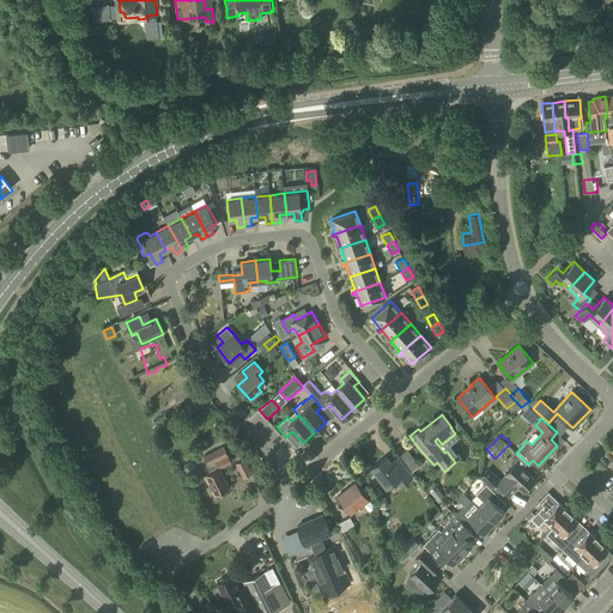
[(214,496),(229,487),(219,468),(231,462),(224,447),(204,456),(207,465),(206,466),(210,473),(204,475),(214,496)]
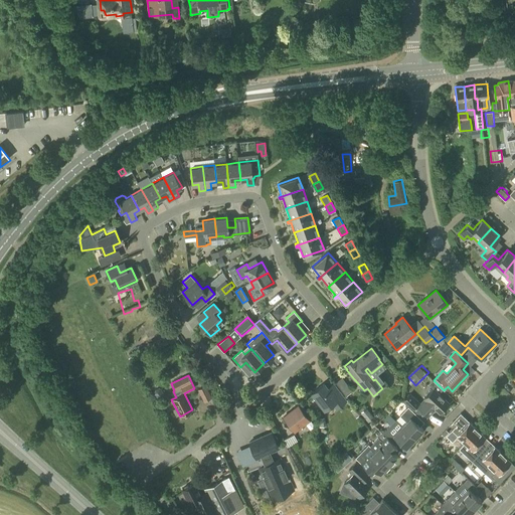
[(346,396),(352,391),(342,377),(335,382),(346,396)]
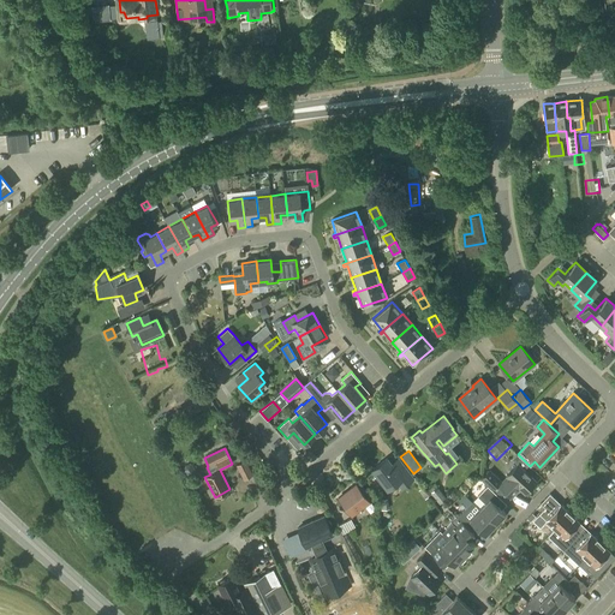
[(398,472),(387,458),(372,469),(387,489),(396,482),(401,488),(413,479),(405,467),(398,472)]
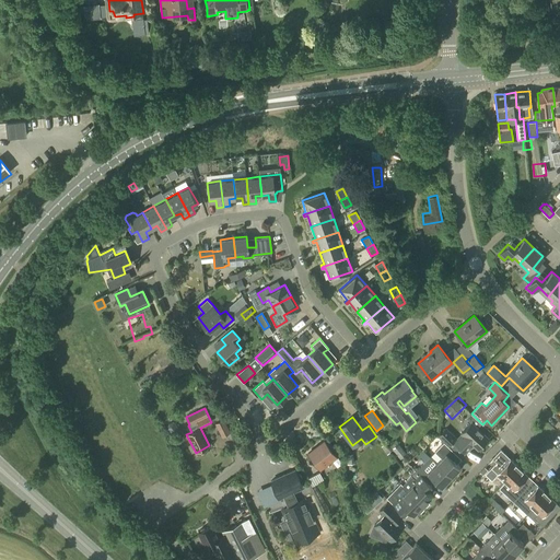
[(222,436),(230,432),(223,420),(216,423),(222,436)]
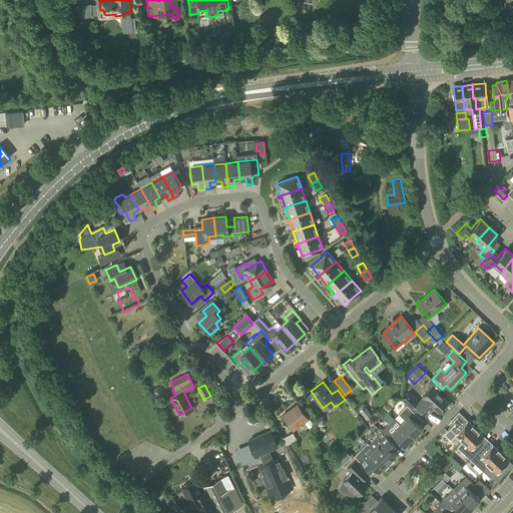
[(432,387),(418,401),(408,392),(401,400),(407,405),(411,409),(415,405),(427,416),(435,408),(437,411),(447,401),(432,387)]
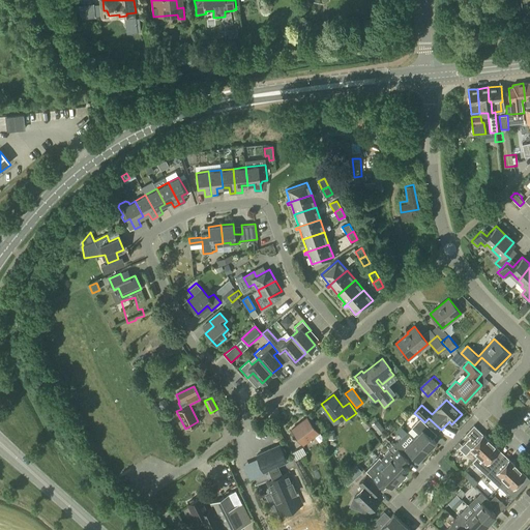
[(323,441),(318,433),(306,417),(291,429),(302,444),(312,437),(318,445),(323,441)]
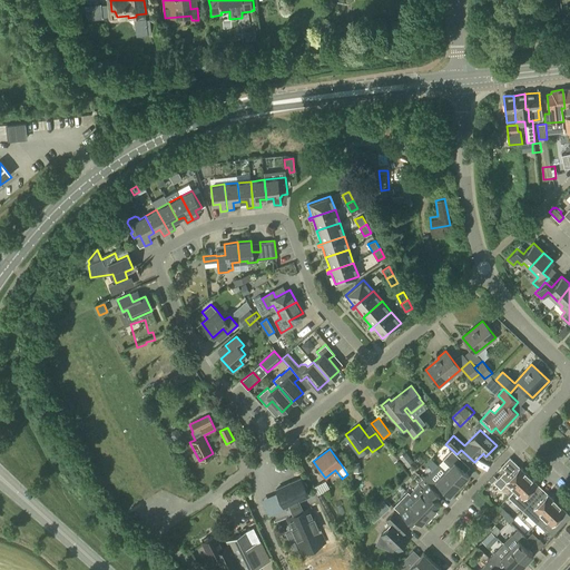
[(459,485),(469,475),(458,465),(462,460),(457,454),(452,450),(442,460),(449,467),(444,471),(459,485)]
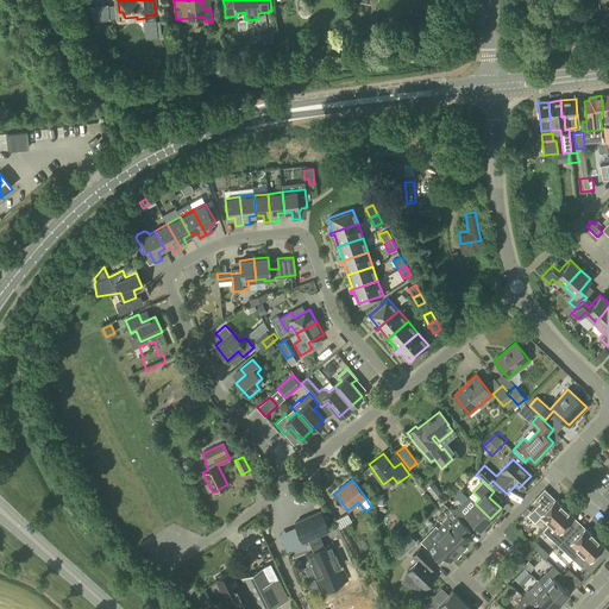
[(434,500),(443,494),(433,483),(426,489),(434,500)]
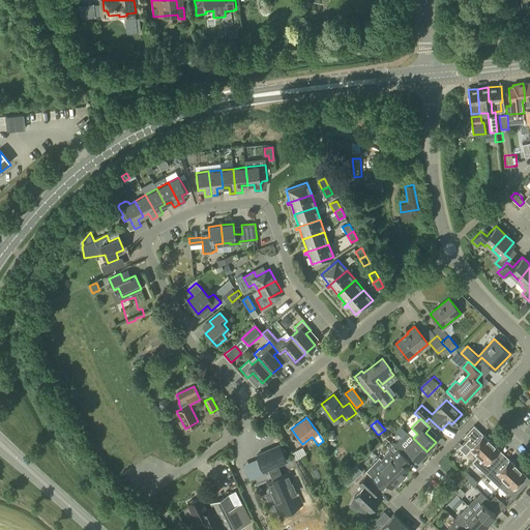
[(478,455),(492,442),(477,429),(465,442),(470,447),(471,448),(470,450),(475,455),(477,454),(478,455)]
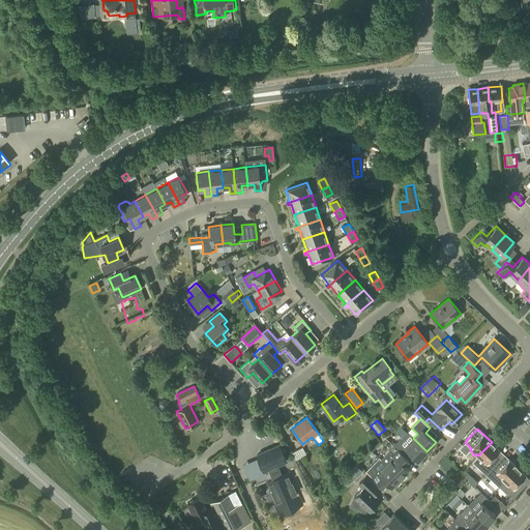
[(393,445),(403,454),(407,449),(418,460),(427,451),(413,438),(407,432),(393,445)]
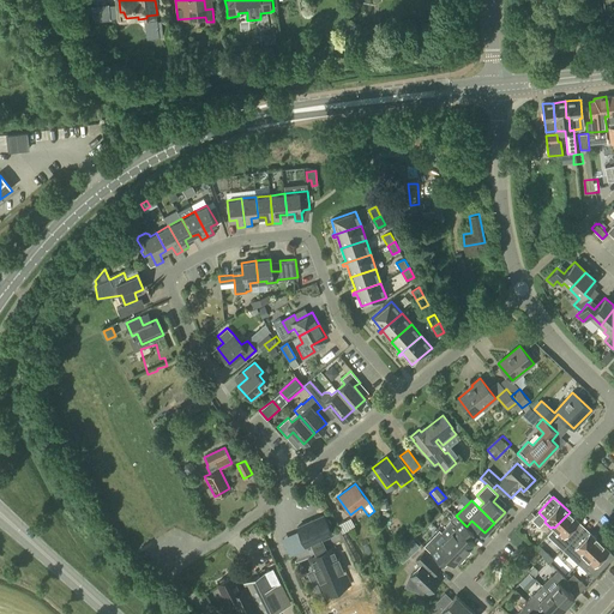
[(563,549),(576,535),(571,530),(579,521),(570,512),(554,528),(547,535),(563,549)]
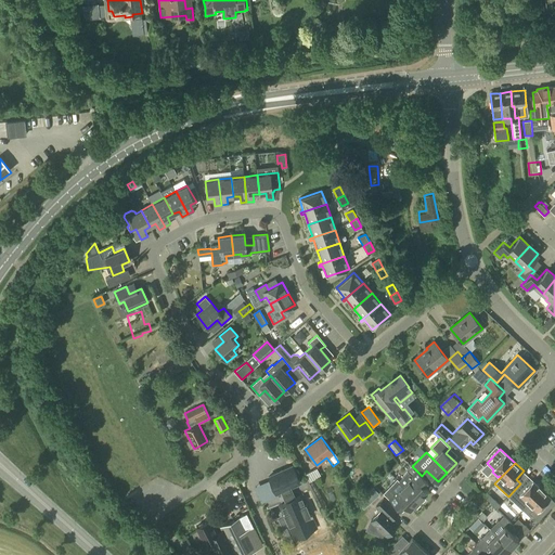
[(318,539),(313,530),(315,529),(300,495),(295,498),(291,487),(299,482),(292,466),(268,476),(276,494),(281,492),(285,502),(280,504),(295,539),(302,536),(306,544),(318,539)]
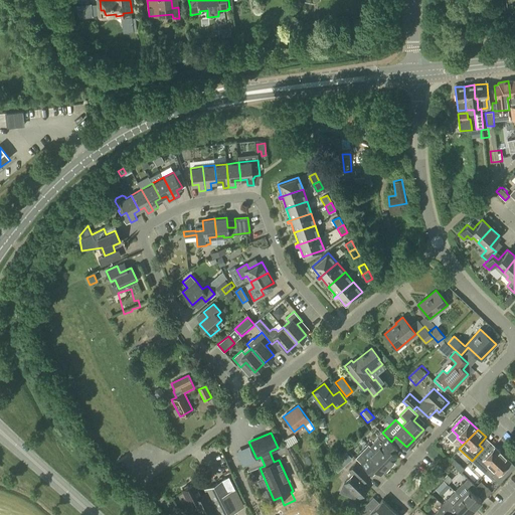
[(387,446),(391,442),(382,433),(369,447),(389,465),(397,456),(392,451),(387,446)]
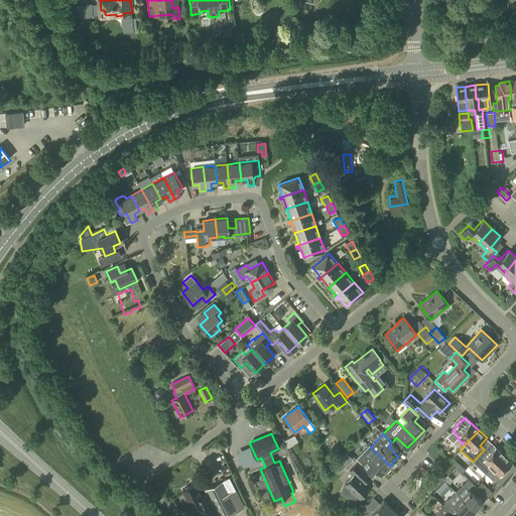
[(287,439),(290,447),(301,443),(298,435),(287,439)]
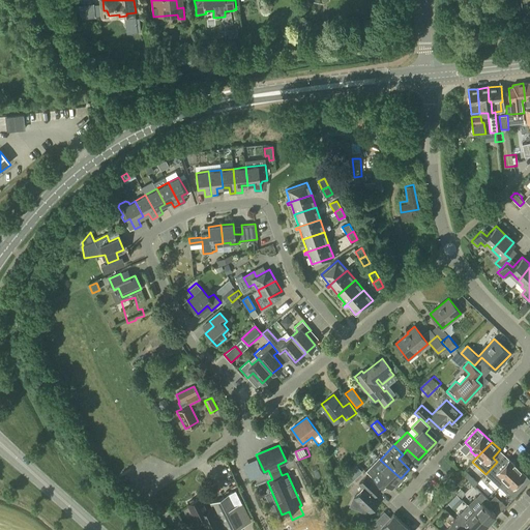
[(498,487),(518,467),(509,459),(501,466),(497,462),(486,474),(498,487)]
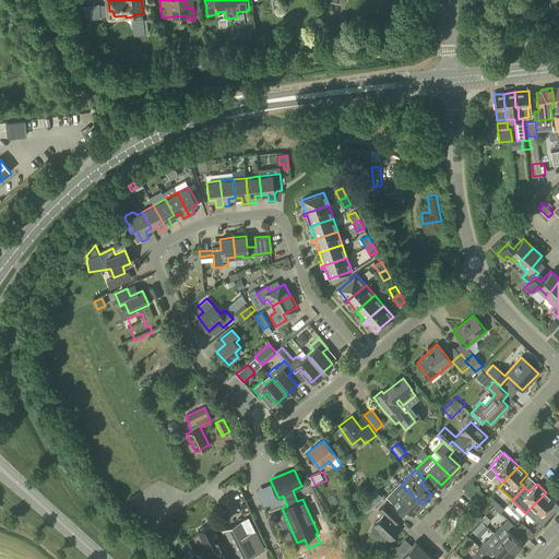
[(413,514),(423,504),(401,485),(388,499),(405,515),(409,511),(413,514)]
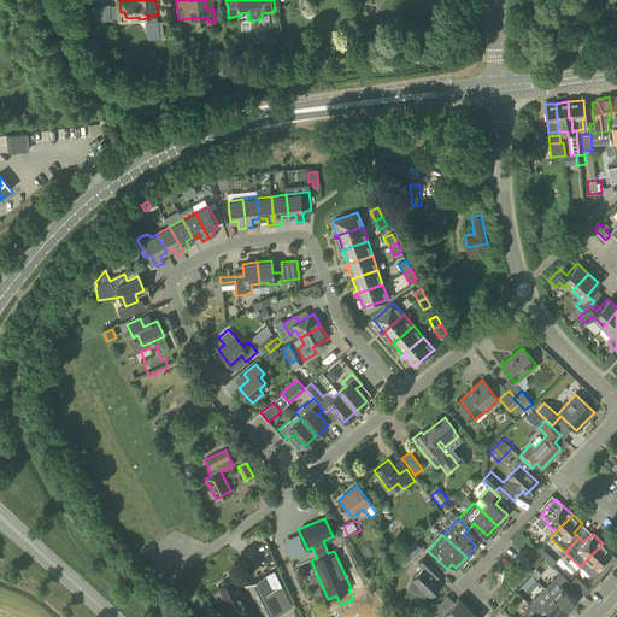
[(603,544),(580,566),(586,573),(588,570),(598,579),(610,565),(605,560),(612,552),(610,550),(612,547),(607,542),(604,545),(603,544)]
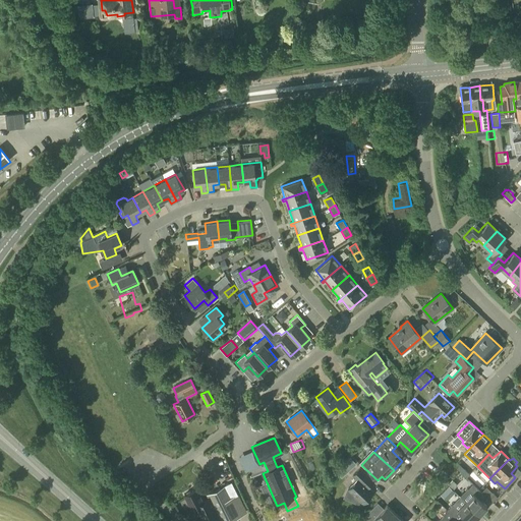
[(338,478),(346,470),(342,465),(333,473),(338,478)]
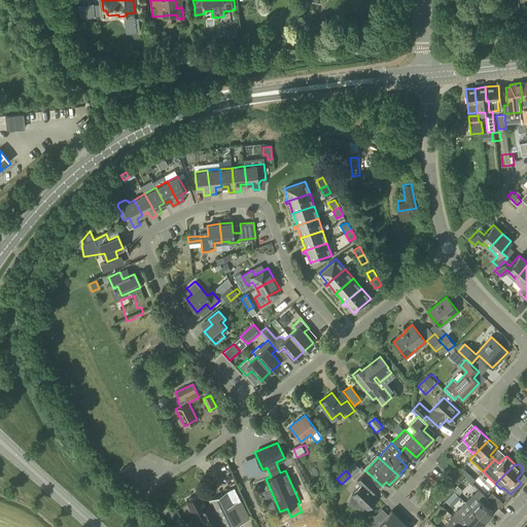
[(377,497),(372,493),(378,487),(363,473),(357,481),(361,485),(352,494),(351,493),(347,503),(363,511),(365,508),(366,510),(377,497)]
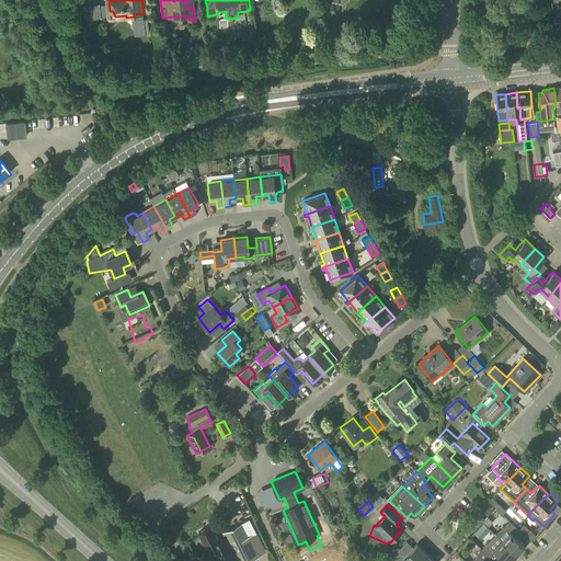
[(212,525),(198,533),(206,549),(207,548),(212,546),(216,554),(218,553),(220,560),(248,560),(259,556),(249,536),(255,531),(249,519),(242,523),(227,530),(224,533),(226,537),(219,540),(212,525)]
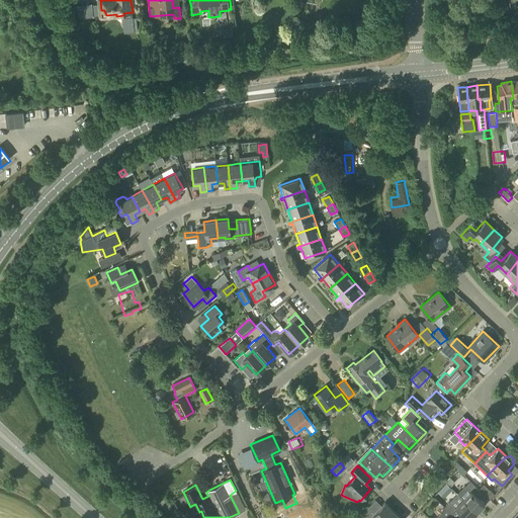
[(462,499),(477,512),(485,503),(478,497),(482,492),(479,489),(470,481),(465,486),(464,486),(457,494),(462,498),(462,499)]
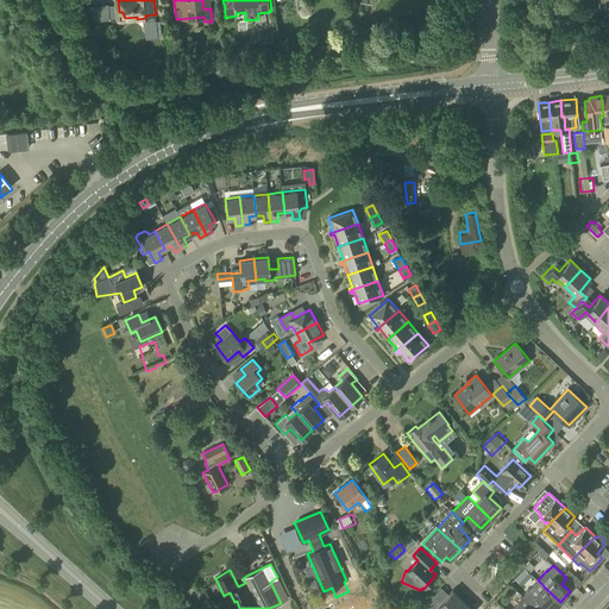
[(569,569),(563,575),(566,578),(576,588),(581,582),(569,569)]
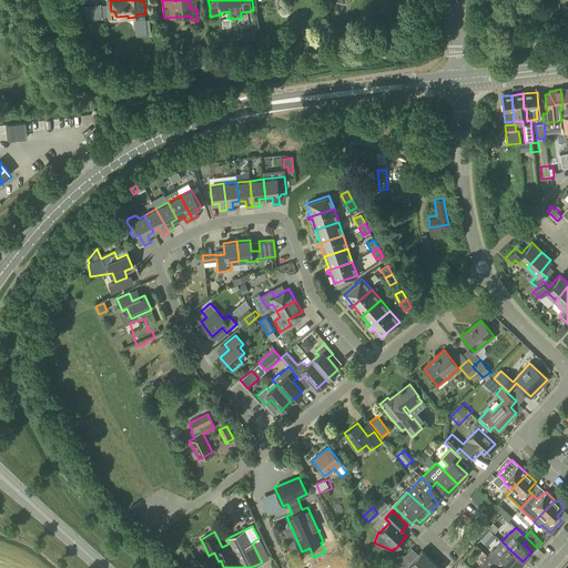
[(510,567),(515,567),(523,561),(507,547),(498,556),(493,550),(487,556),(498,566),(503,560),(510,567)]
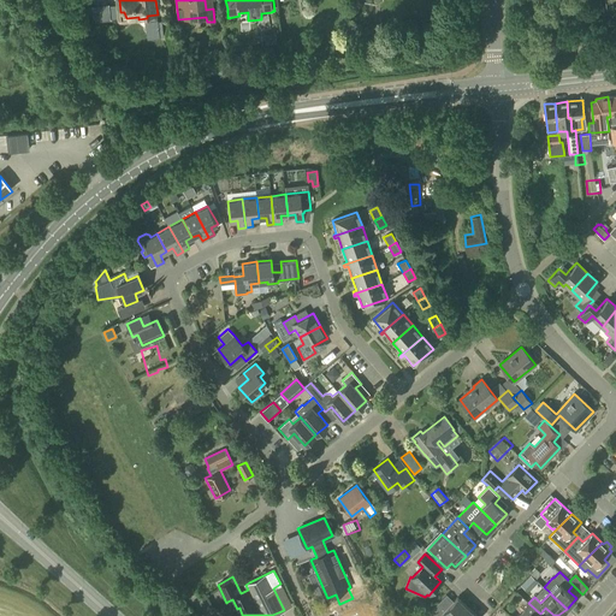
[(458,615),(468,608),(457,597),(454,600),(446,594),(428,614),(430,615),(458,615)]
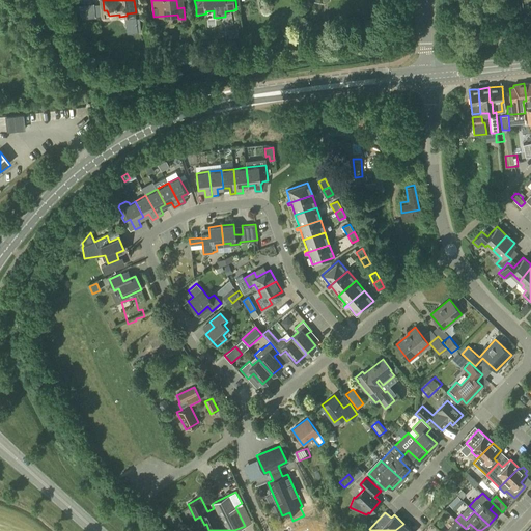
[(463,530),(466,529),(455,520),(451,524),(452,525),(446,530),(463,530)]
